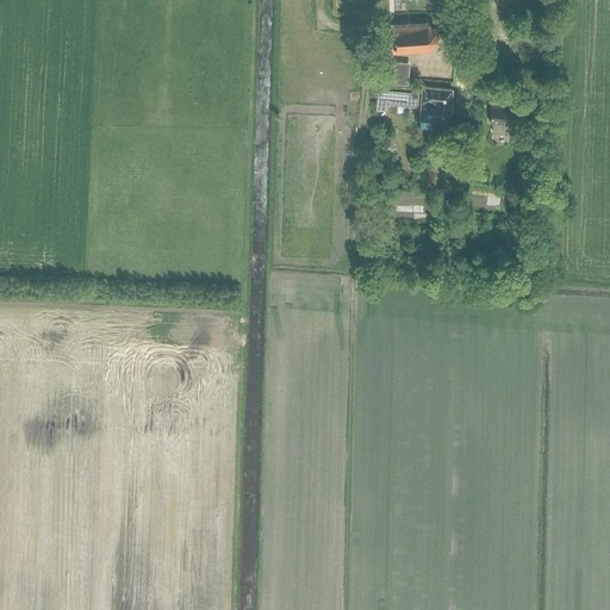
[(427,23),(384,25),(385,51),(428,49),(429,49),(436,42),(436,41),(436,31),(435,30),(428,24),(427,23)]
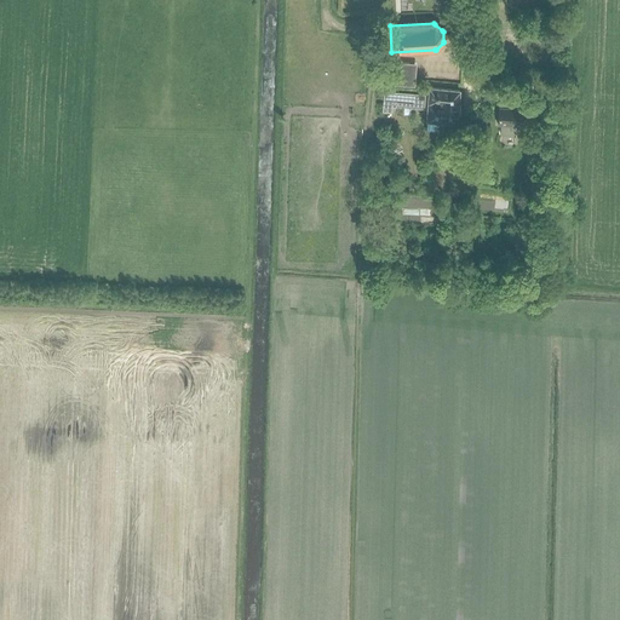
[(417,64),(394,62),(392,85),(414,86),(417,64)]
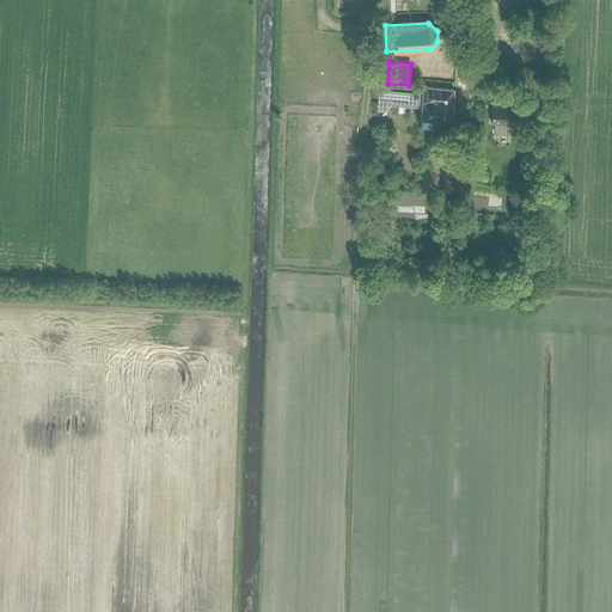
[(513,91),(516,78),(506,75),(502,87),(513,91)]
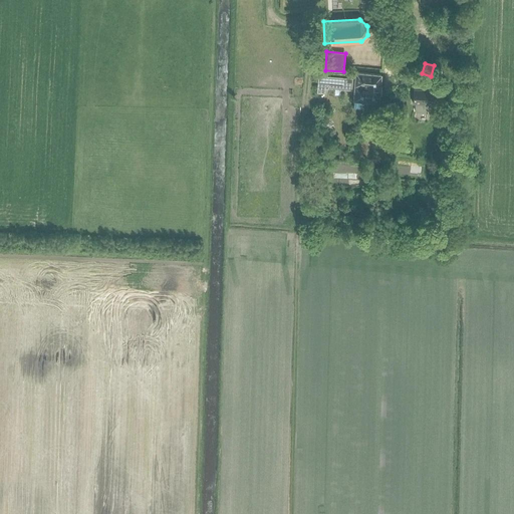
[(353,99),(353,107),(363,108),(364,101),(378,102),(380,75),(355,72),(355,78),(354,90),(353,99)]
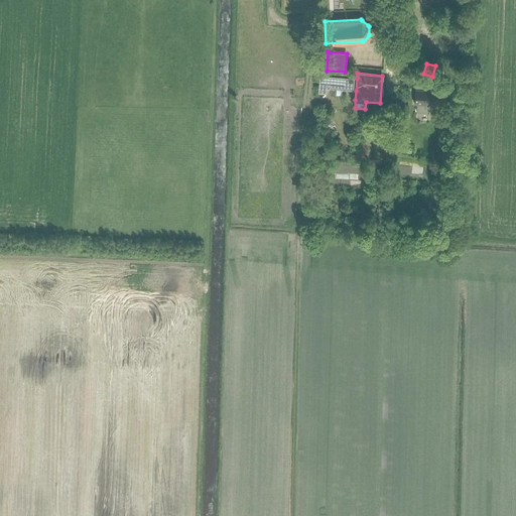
[(319,76),(318,93),(327,94),(327,89),(346,91),(347,78),(319,76)]
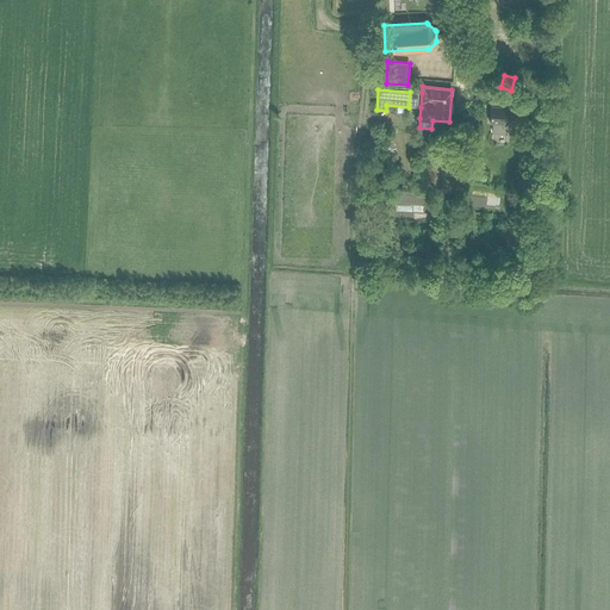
[(508,135),(508,126),(514,128),(515,111),(529,112),(530,98),(509,95),(508,106),(506,106),(500,105),(500,107),(491,106),(490,123),(493,123),(492,134),(508,135)]
